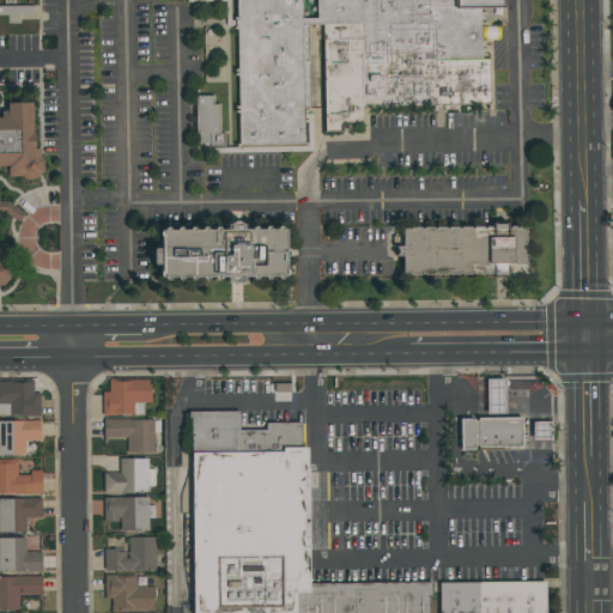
[(237,0),(241,145),(307,144),(302,0),(237,0)]
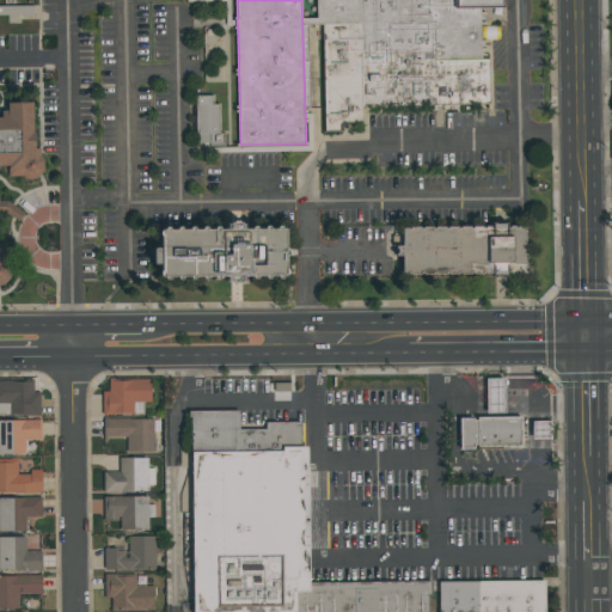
[(320,0),(325,130),(365,129),(365,109),(491,105),(489,57),(482,59),(481,6),(456,7),(454,0),(320,0)]
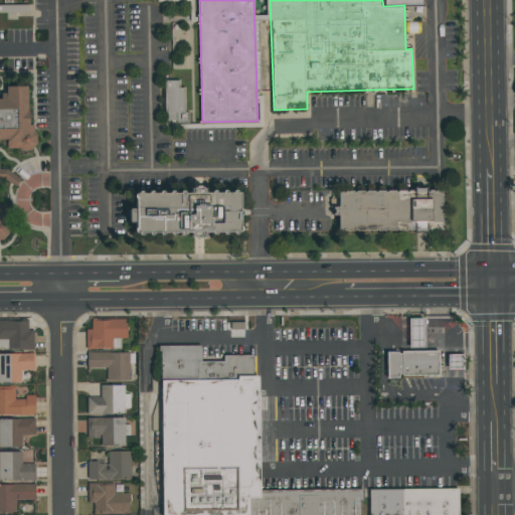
[(185,88),(185,113),(188,113),(188,123),(176,123),(176,121),(164,121),(164,80),(180,80),(180,88),(185,88)]
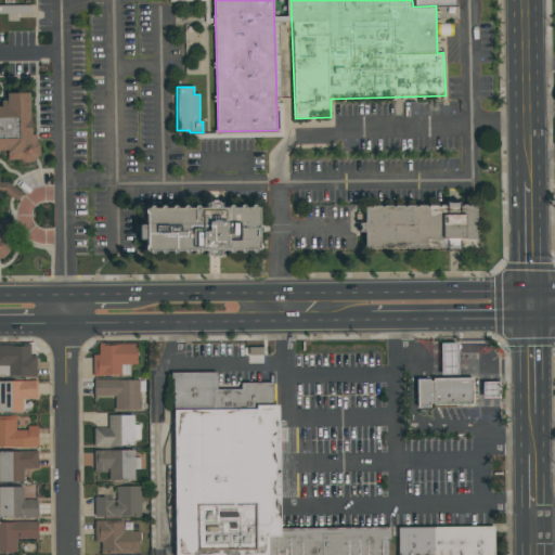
[(0,250),(7,250),(0,242),(0,228),(7,220),(0,220),(0,191),(18,201),(24,192),(5,181),(0,182),(0,151),(8,151),(8,160),(29,160),(41,150),(33,140),(30,93),(5,93),(7,106),(0,106),(0,250)]
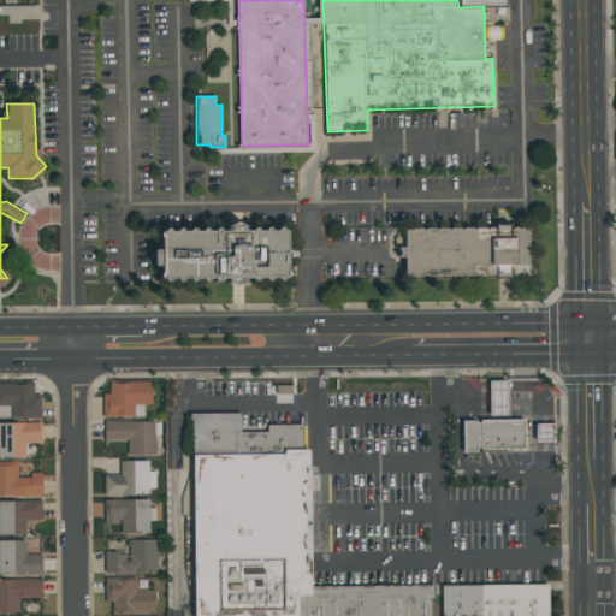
[(406,230),(406,276),(529,274),(529,229),(406,230)]
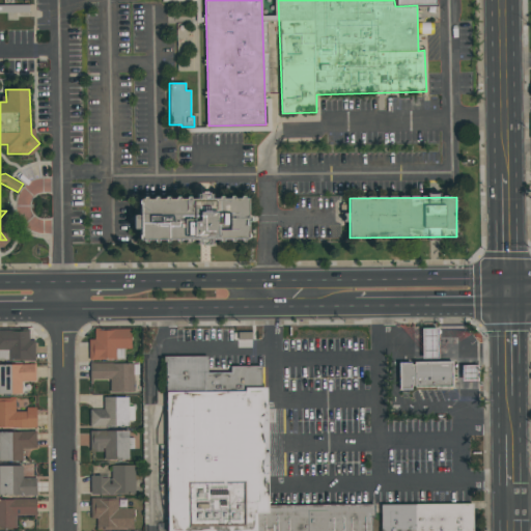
[(140,200),(141,241),(249,241),(249,200),(140,200)]
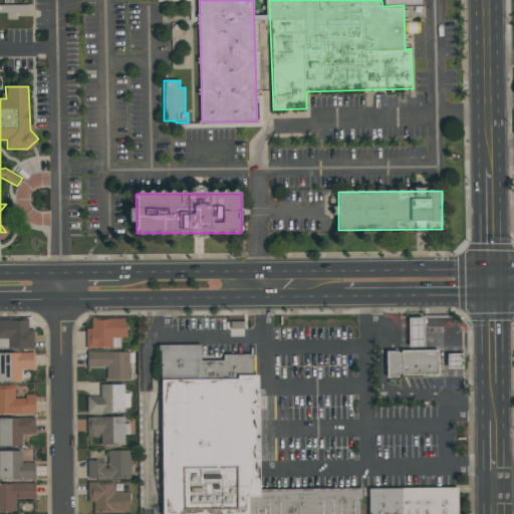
[(33,329),(33,349),(8,349),(8,348),(0,348),(0,317),(28,317),(28,329),(33,329)]
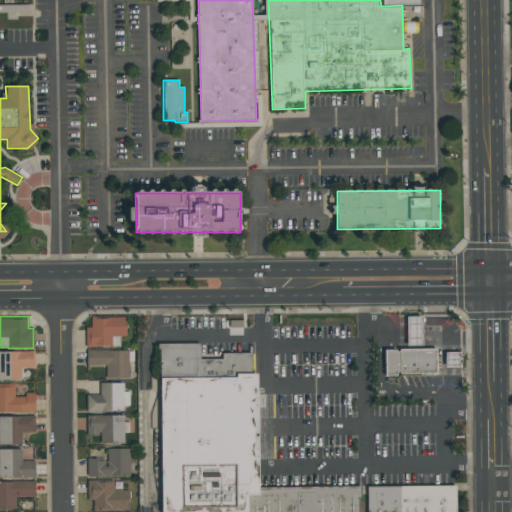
[(126,336),(119,336),(119,345),(111,345),(111,347),(92,347),(85,347),(85,327),(91,327),(91,316),(126,316),(126,336)]
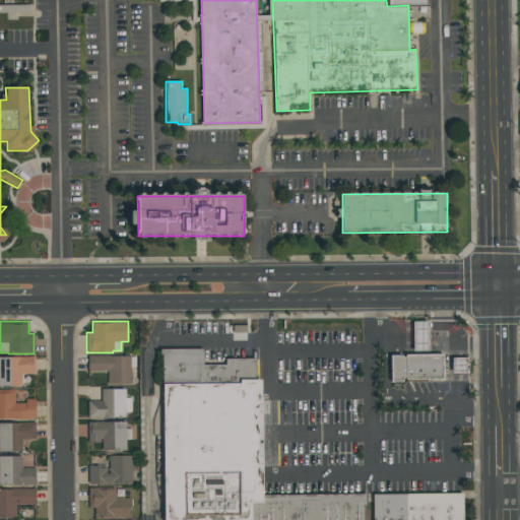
[(428,351),(428,322),(413,322),(413,351),(428,351)]
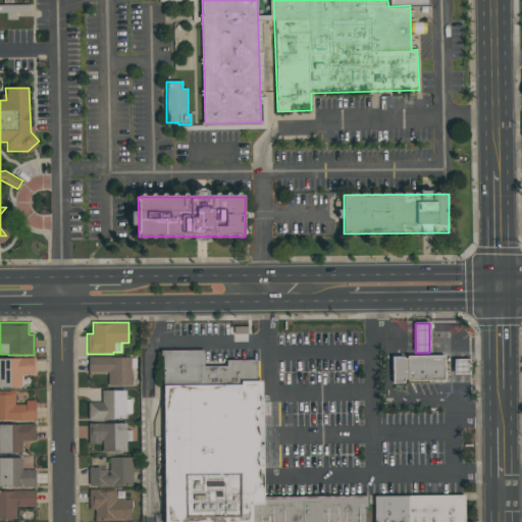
[(162,350),(163,521),(249,521),(248,503),(262,502),(262,497),(261,363),(207,363),(207,350),(162,350)]
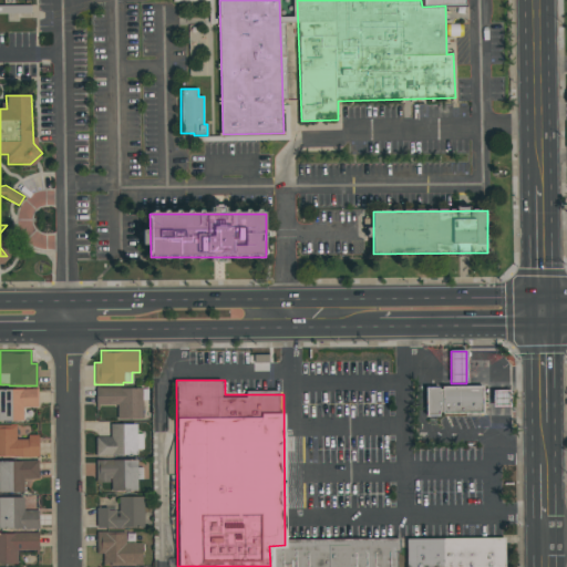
[(483,385),(483,413),(443,414),(443,412),(439,412),(439,416),(425,416),(425,388),(439,387),(439,389),(442,389),(442,387),(483,385)]
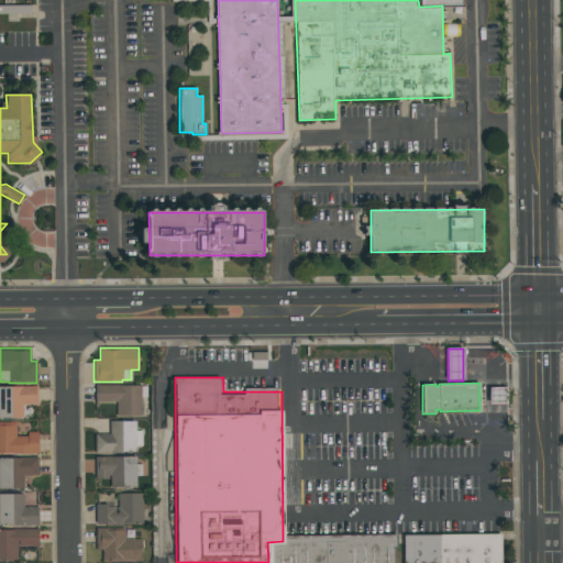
[(117,403),(99,403),(99,407),(95,407),(95,384),(100,384),(100,385),(118,385),(142,385),(142,386),(146,386),(146,397),(142,397),(142,416),(117,416),(117,403)]
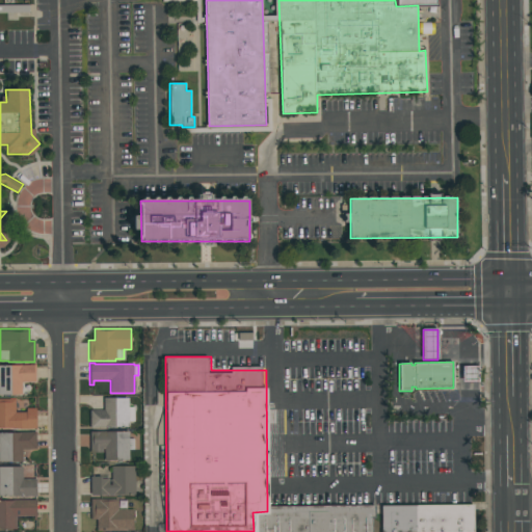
[(0,365),(20,365),(29,365),(29,364),(35,364),(35,382),(22,382),(22,395),(0,395),(0,365)]
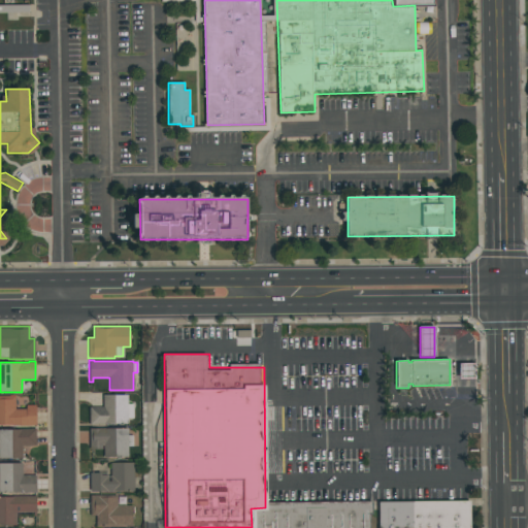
[(459,364),(460,378),(474,378),(474,364),(459,364)]
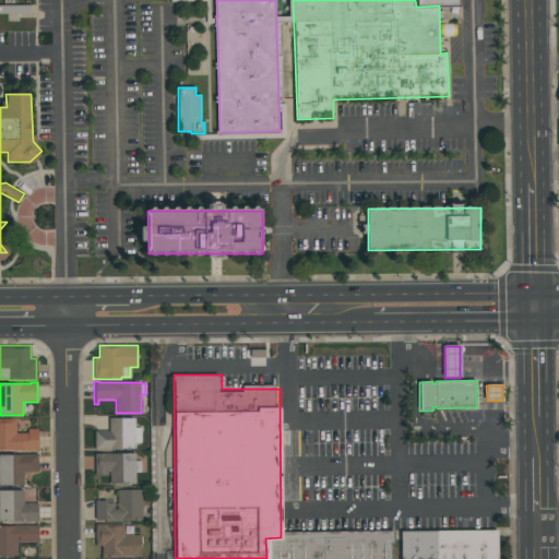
[(134,449),(111,449),(99,449),(99,450),(94,450),(94,431),(108,431),(108,417),(134,418),(134,427),(141,427),(141,442),(134,442),(134,449)]
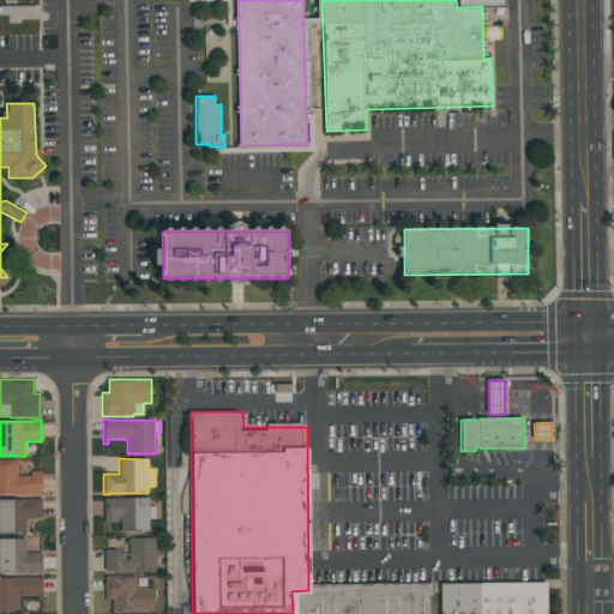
[(17,476),(30,476),(30,471),(41,471),(41,495),(17,495),(17,494),(0,494),(0,461),(11,461),(11,459),(17,459),(17,476)]
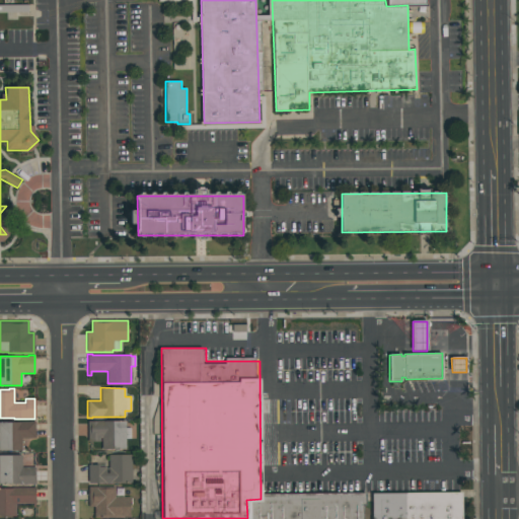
[(101,449),(101,438),(99,438),(99,442),(87,442),(87,421),(125,421),(125,449),(101,449)]
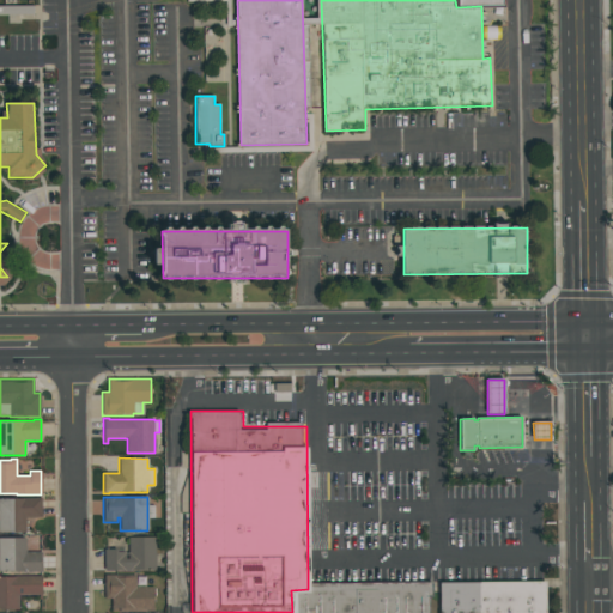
[(41,498),(41,517),(25,517),(25,533),(0,533),(0,498),(24,498),(41,498)]
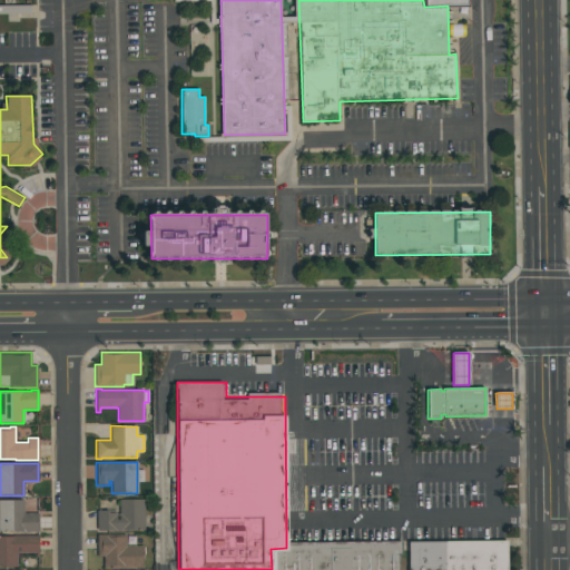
[(145,499),(145,530),(123,530),(123,531),(114,531),(114,530),(97,530),(97,510),(117,510),(117,513),(119,513),(119,499),(145,499)]
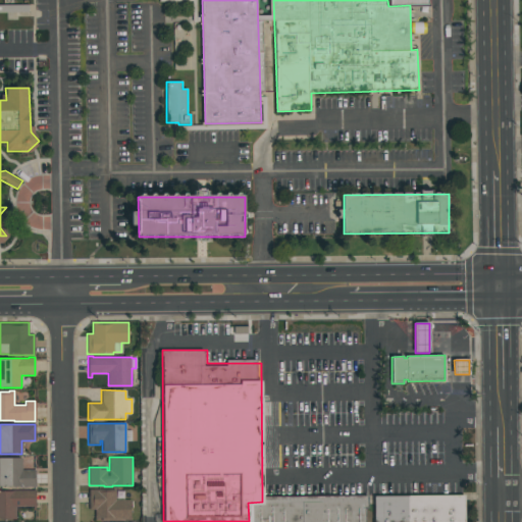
[(36,470),(36,487),(19,487),(19,486),(0,486),(0,458),(21,458),(21,470),(36,470)]
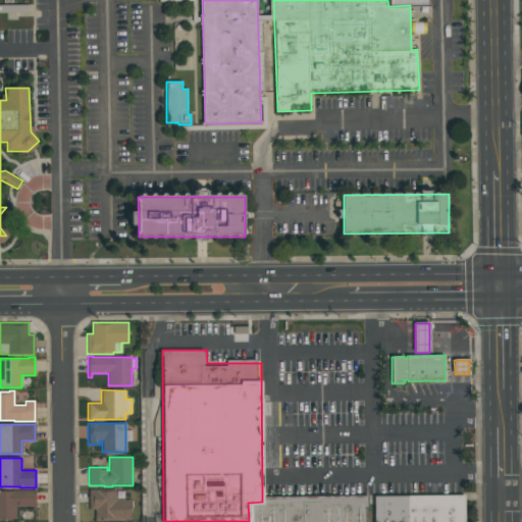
[(131,520),(95,520),(95,510),(89,510),(89,489),(115,489),(115,500),(131,500),(131,520)]
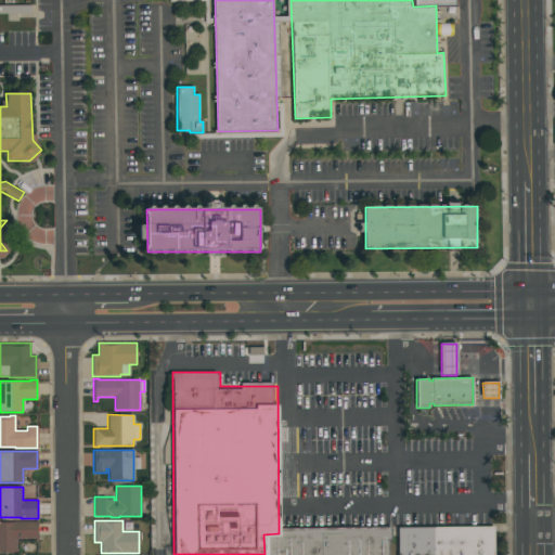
[(38,521),(38,543),(35,543),(35,539),(17,539),(17,553),(0,553),(0,523),(15,523),(15,521),(38,521)]
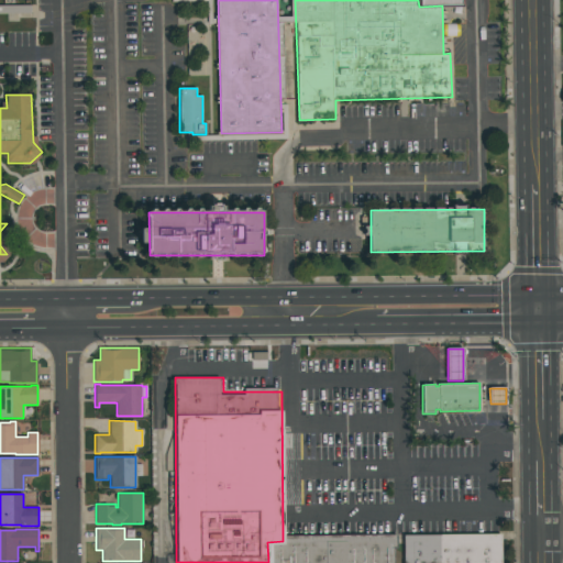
[(267,542),(268,562),(399,562),(399,534),(283,536),(283,541),(267,542)]
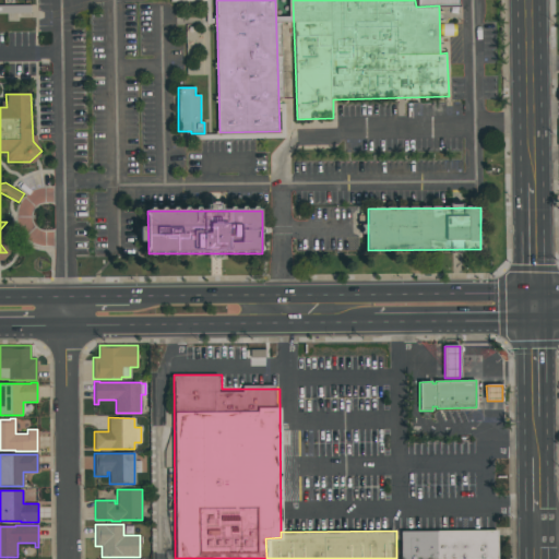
[(402,531),(402,558),(497,558),(497,532),(402,531)]
